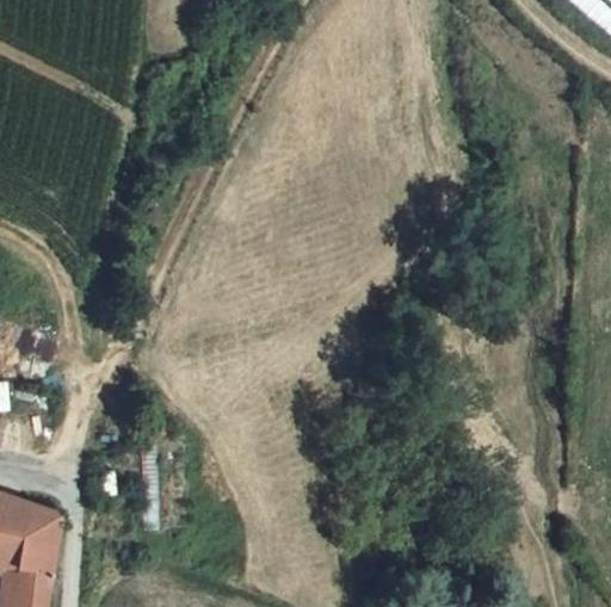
[(568,0),(610,36),(610,10),(599,0),(568,0)]
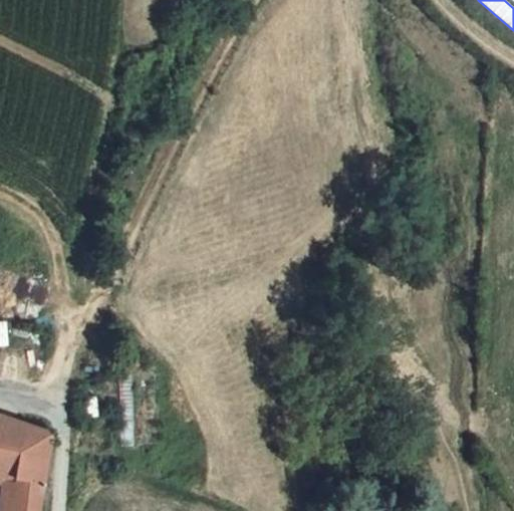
[(44,334),(0,325),(0,367),(35,374),(44,334)]
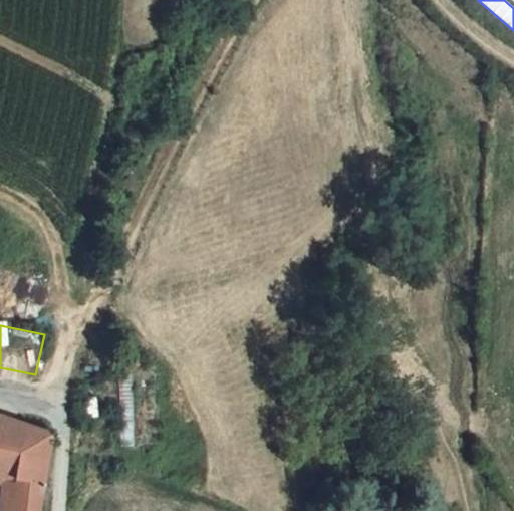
[(131,373),(119,374),(119,446),(135,444),(131,373)]
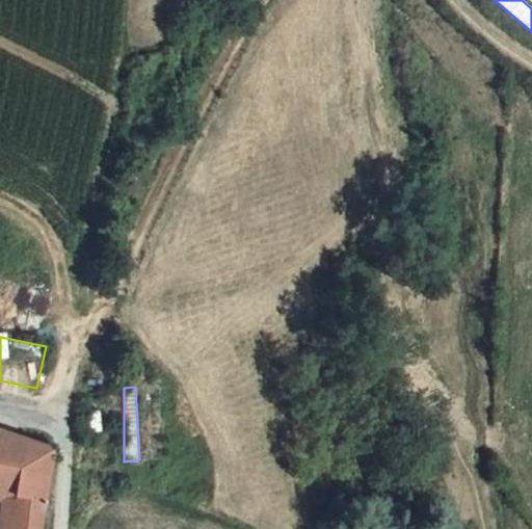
[(0,497),(11,500),(19,480),(21,472),(25,454),(28,441),(0,431),(0,497)]
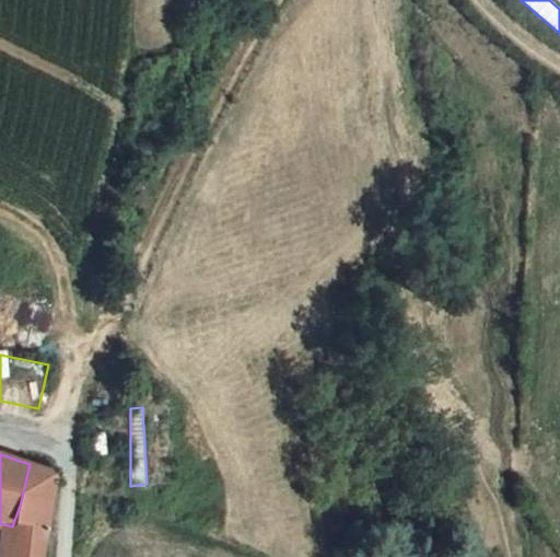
[(37,556),(56,473),(30,464),(26,478),(22,497),(20,506),(12,526),(0,523),(0,556),(37,556)]
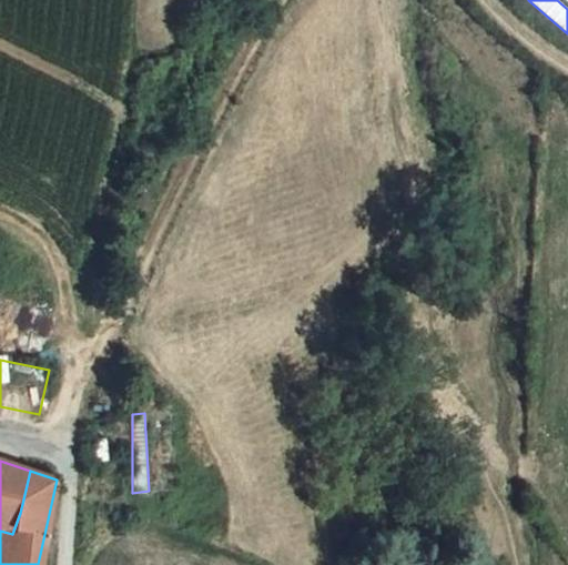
All buildings are outlined.
